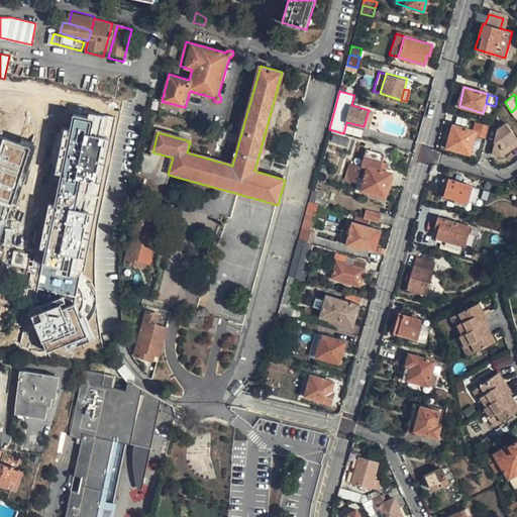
[(369,110),(364,126),(370,128),(374,111),(369,110)]
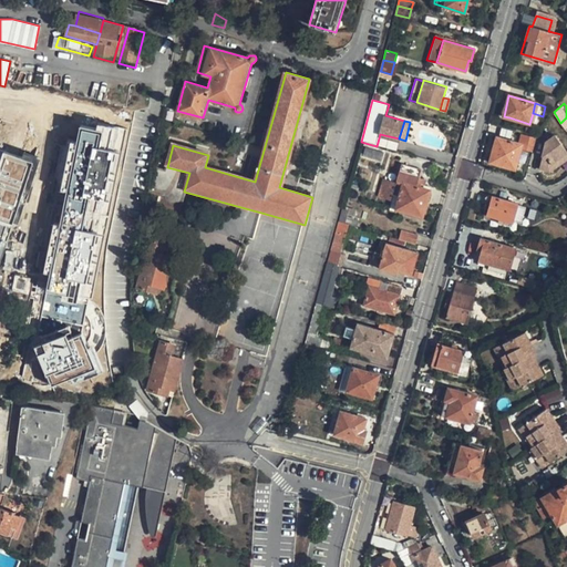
[(122,133),(76,123),(34,318),(82,328),(122,133)]
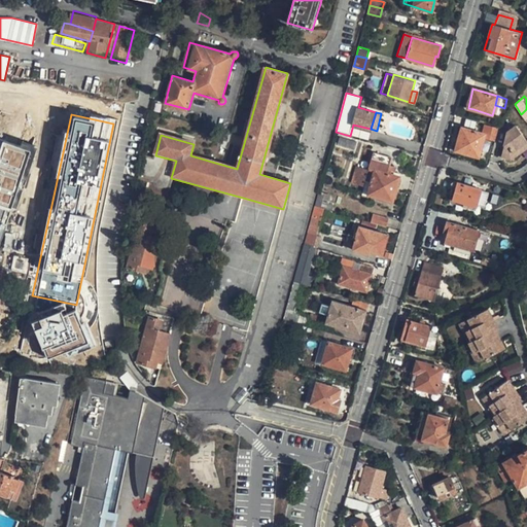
[(511,157),(526,145),(526,141),(516,125),(507,130),(501,154),(511,157)]
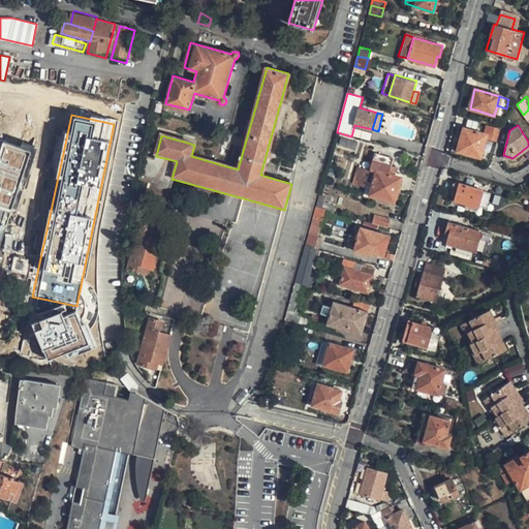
[(490,126),(488,135),(464,128),(458,150),(480,157),(486,138),(496,142),(499,129),(490,126)]
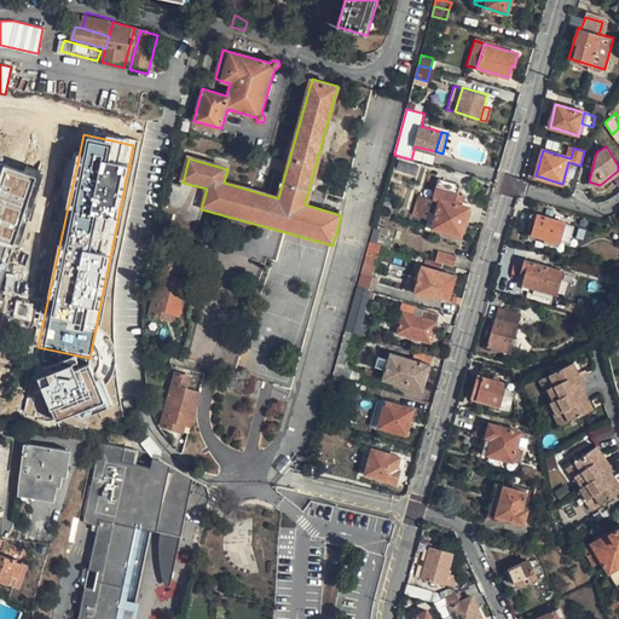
[(417,177),(420,166),(398,160),(394,171),(417,177)]
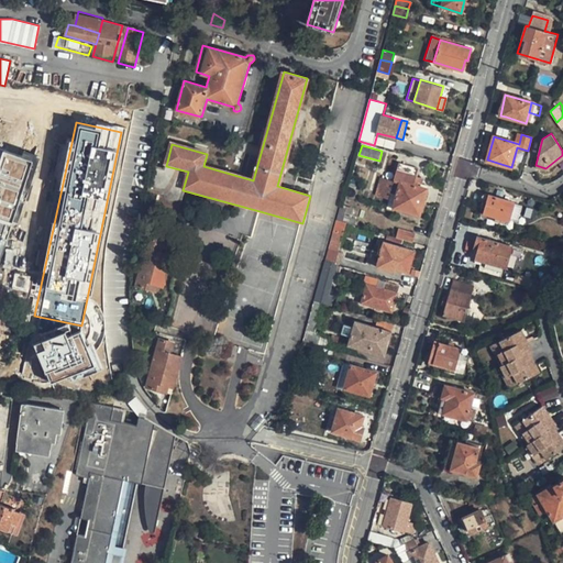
[(0,264),(36,161),(0,146),(0,264)]
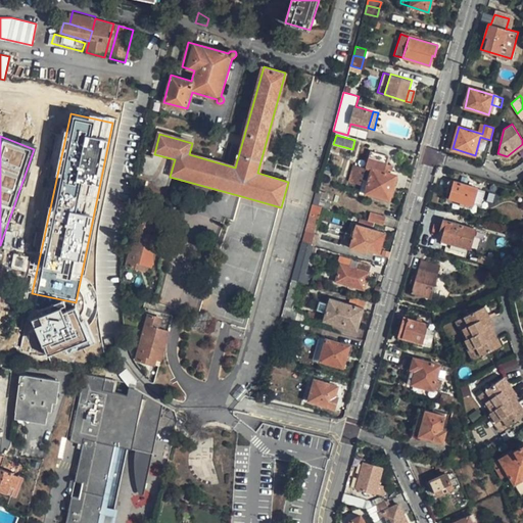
[(370,151),(367,161),(370,162),(369,167),(366,167),(365,169),(353,165),(348,180),(360,184),(358,193),(365,195),(366,193),(389,199),(397,174),(389,171),(390,167),(386,165),(388,156),(370,151)]
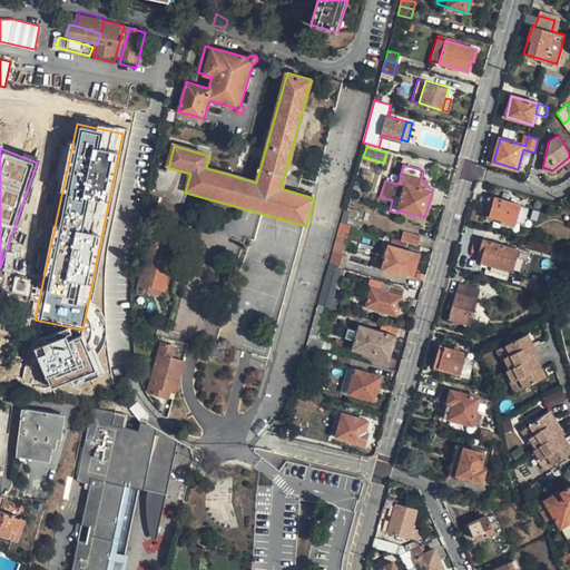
[(157,207),(179,215),(185,193),(190,174),(168,168),(166,173),(159,199),(157,207)]
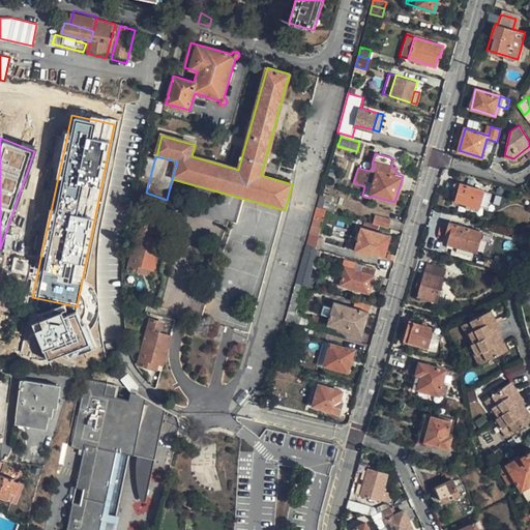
[(139,182),(148,185),(154,160),(146,158),(139,182)]
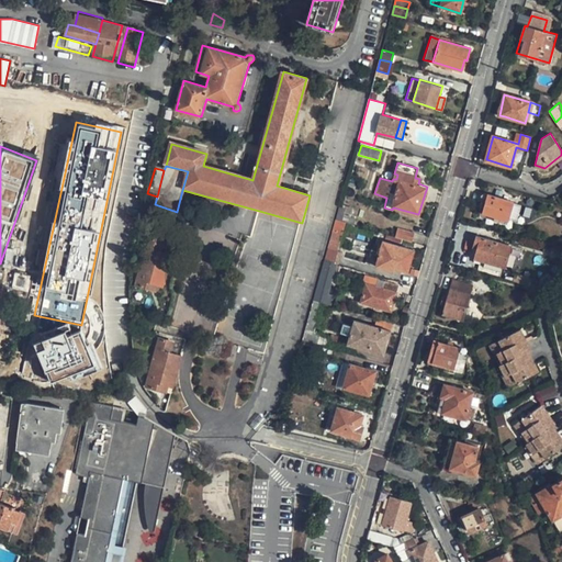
[(515,202),(487,194),(482,214),(508,222),(509,220),(517,222),(521,205),(514,204),(515,202)]
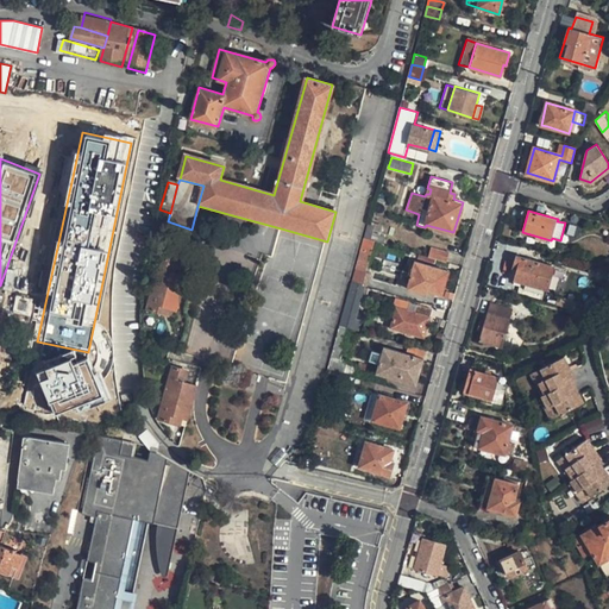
[(375,242),(378,243),(384,225),(369,220),(364,239),(375,242)]
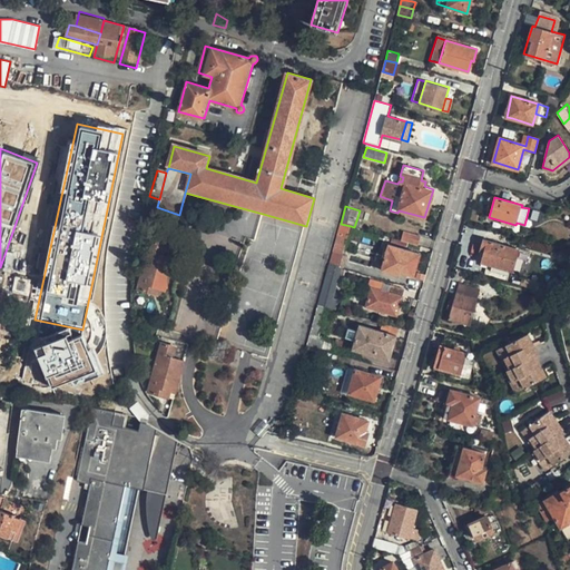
[(351,226),(341,224),(335,246),(344,249),(351,226)]
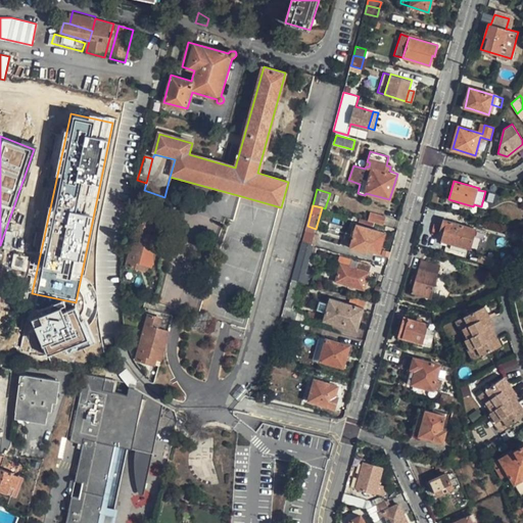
[(367,221),(382,225),(385,216),(370,211),(367,221)]
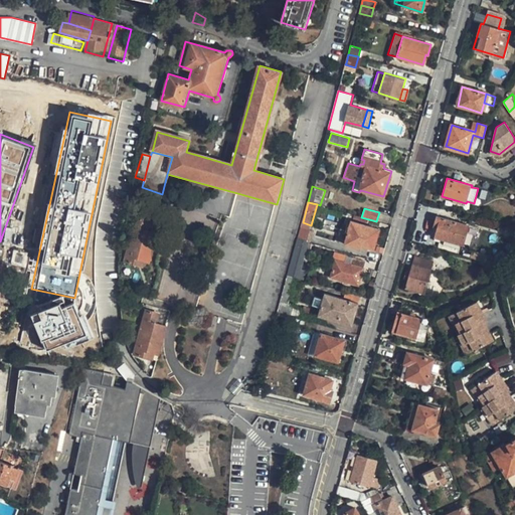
[(468,227),(437,218),(433,229),(437,230),(434,239),(462,246),(468,227)]
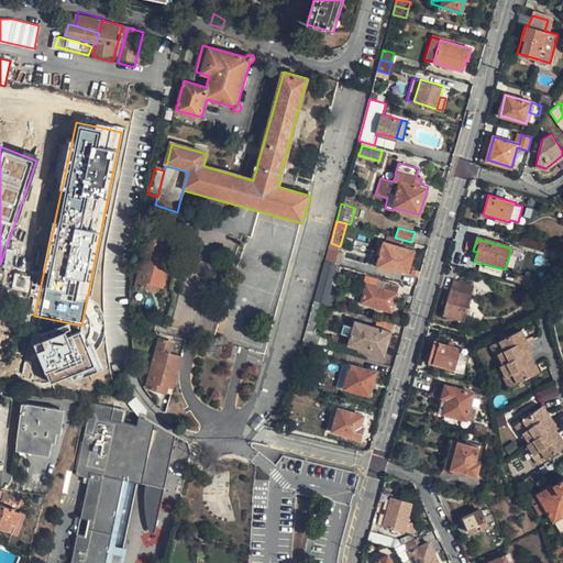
[(150,241),(142,263),(168,271),(172,258),(159,255),(162,244),(150,241)]
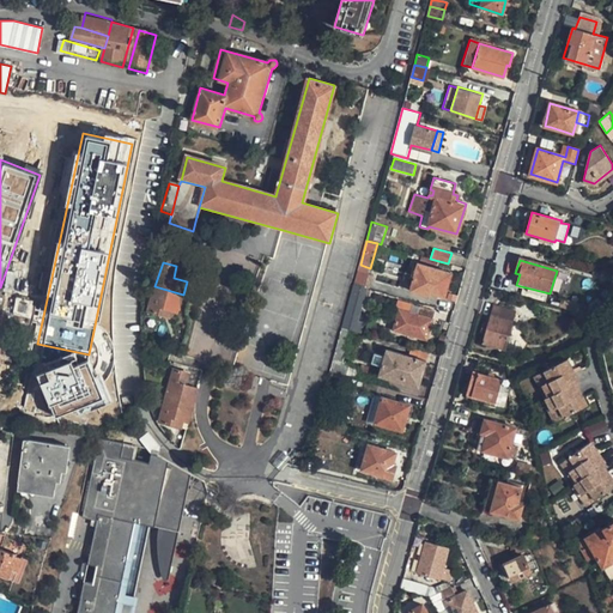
[(417,262),(407,291),(426,296),(428,292),(443,297),(450,272),(417,262)]
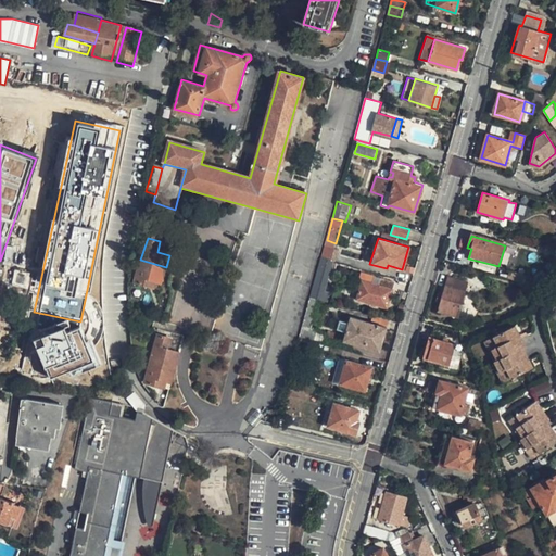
[(327,240),(321,257),(327,258),(336,262),(340,244),(336,243),(327,240)]
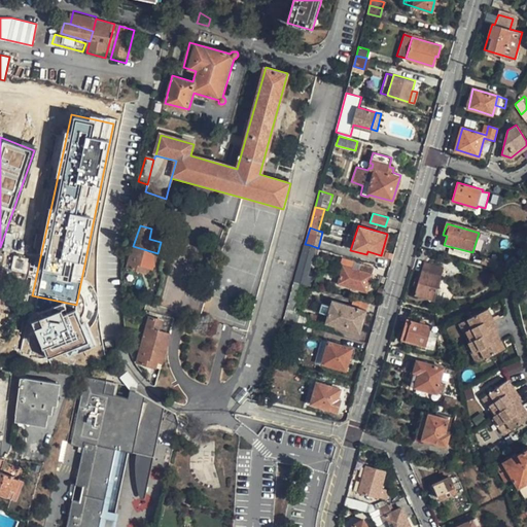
[(152,270),(157,253),(133,246),(127,269),(142,273),(144,267),(152,270)]
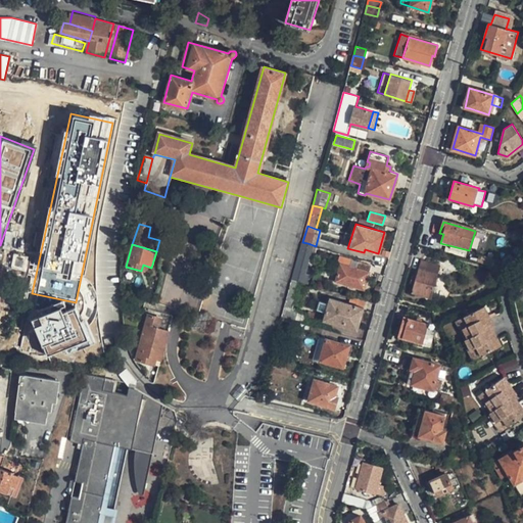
[(299,253),(292,280),(296,282),(304,254),(299,253)]
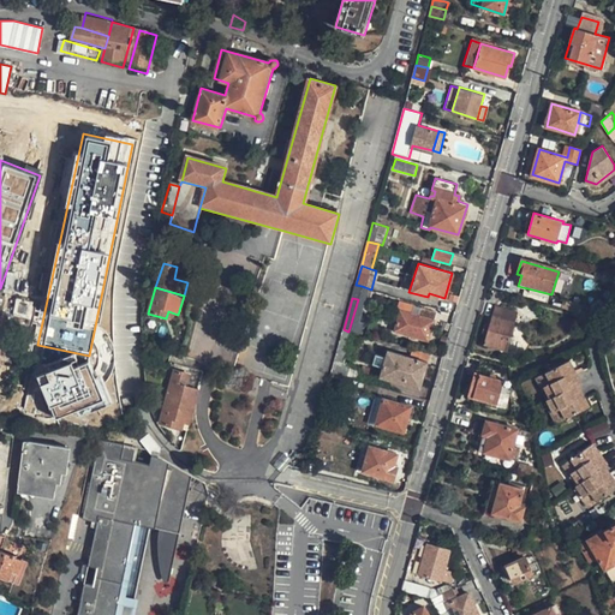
[(15,300),(16,316),(33,316),(31,300),(15,300)]
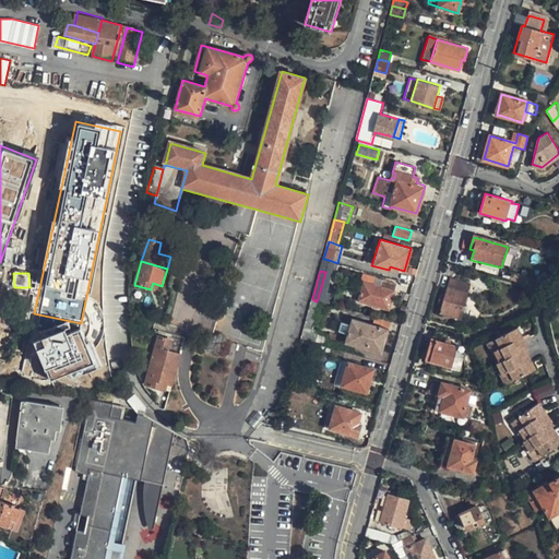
[(450,280),(440,314),(460,320),(470,285),(450,280)]
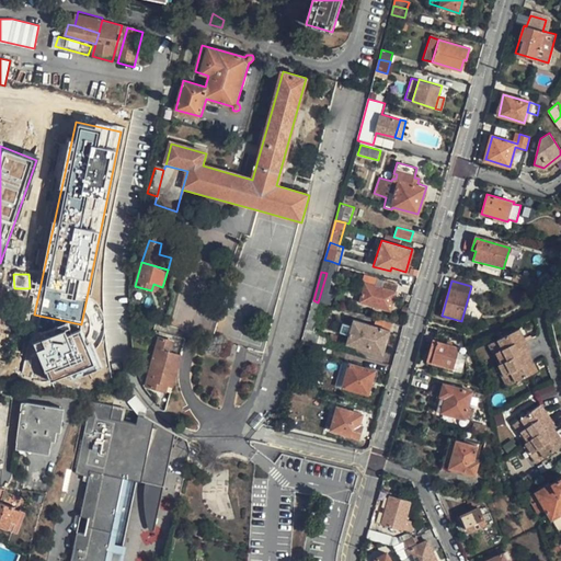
[(533,282),(530,287),(541,292),(547,285),(533,282)]
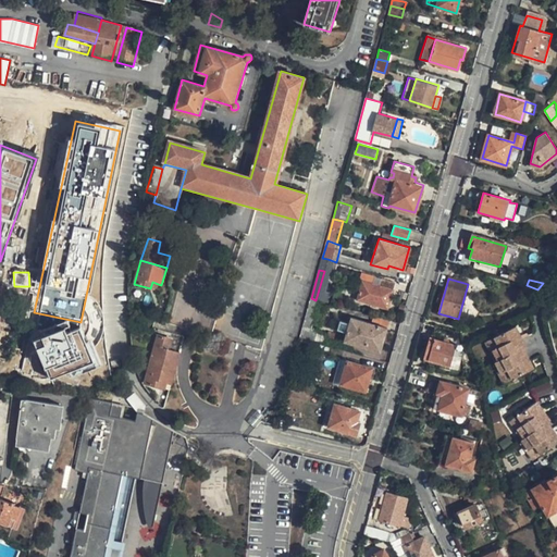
[(360,281),(355,298),(387,308),(392,289),(360,281)]
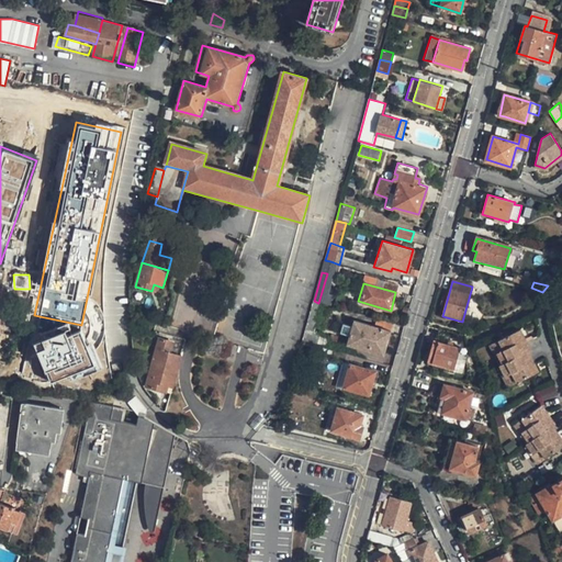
[(529,296),(536,299),(538,298),(542,292),(531,288),(529,296)]
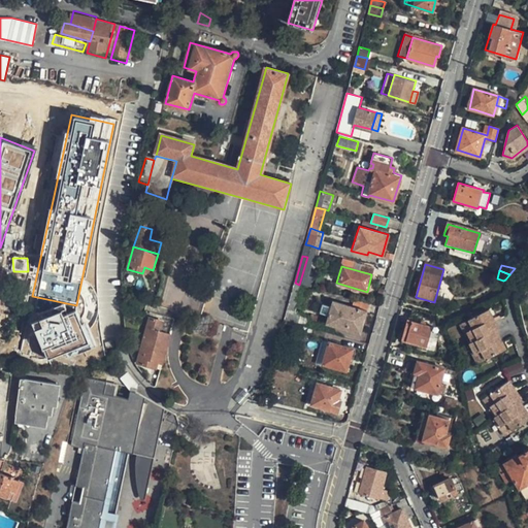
[(332,300),(325,324),(347,330),(347,327),(361,331),(366,310),(332,300)]
